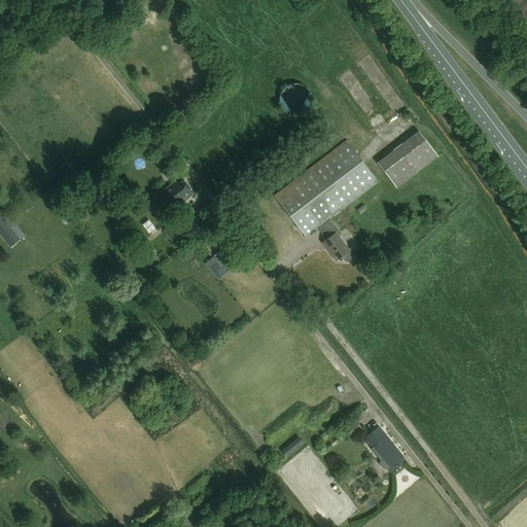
[(105,0),(115,12),(130,0),(105,0)]
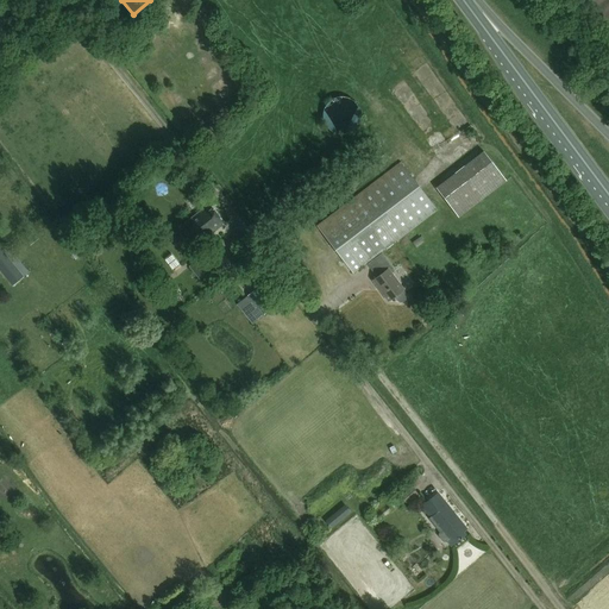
[(358,124),(359,120),(360,117),(359,114),(359,111),(358,107),(356,105),(353,102),(351,100),(347,99),(345,98),(341,98),(338,98),(334,99),(332,100),(328,102),(326,105),(325,107),(324,111),(322,113),(322,117),(322,120),(324,124),(325,126),(327,130),(330,132),(333,133),(336,135),(339,136),(343,136),(346,135),(350,133),(352,132),(355,130),(357,126),(358,124)]
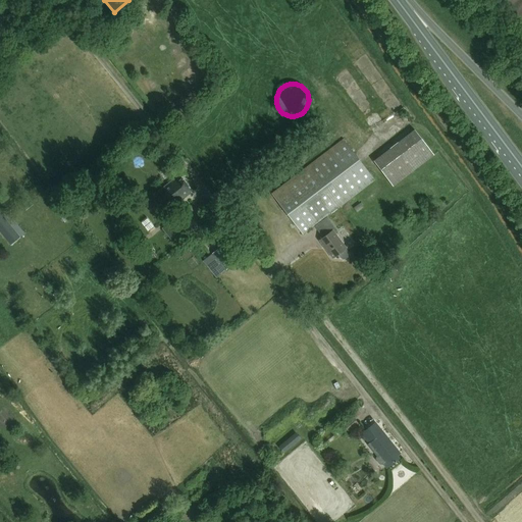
[(415,129),(373,161),(393,187),(434,156),(415,129)]
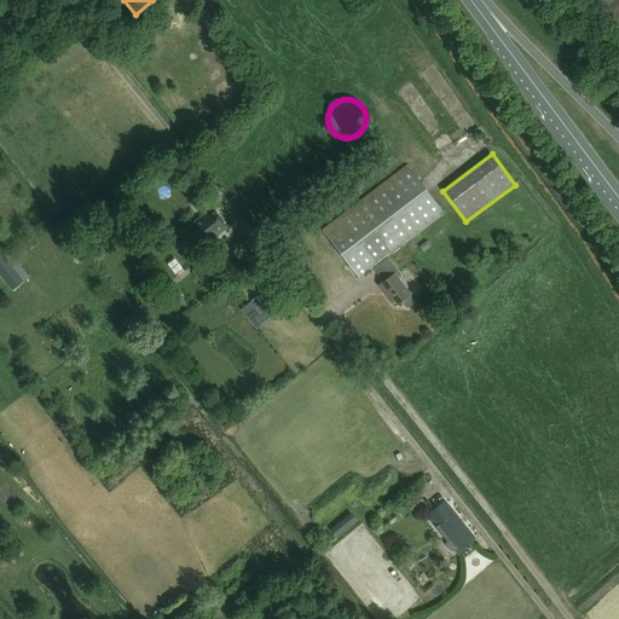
[(445,214),(408,165),(322,230),(359,279),(445,214)]
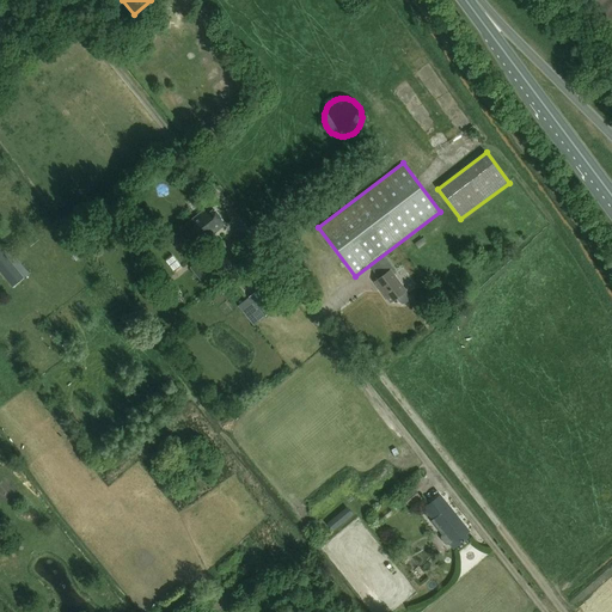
[(181,230),(196,249),(224,226),(221,222),(222,220),(214,209),(212,210),(208,207),(181,230)]
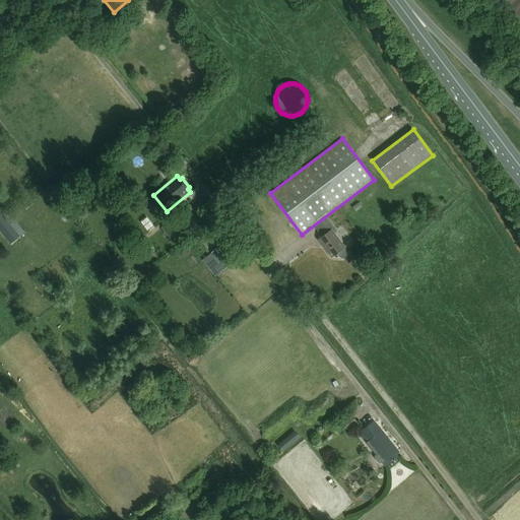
[(20,237),(0,212),(0,233),(10,246),(20,237)]
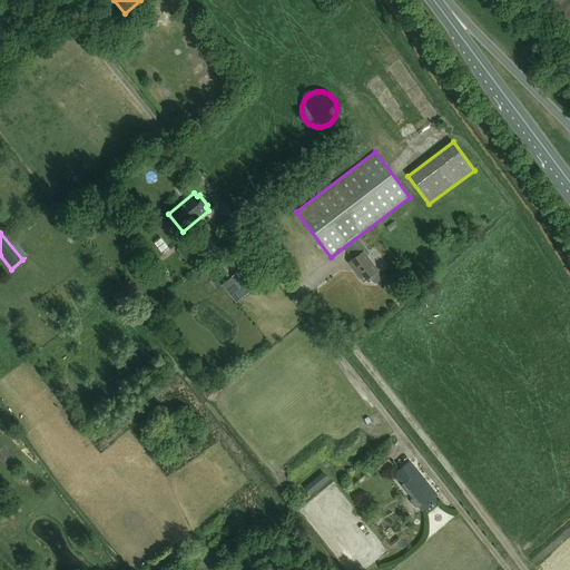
[(356,238),(345,247),(354,259),(349,263),(363,283),(370,278),(373,283),(374,284),(377,283),(383,278),(377,272),(379,272),(366,256),(369,254),(356,238)]
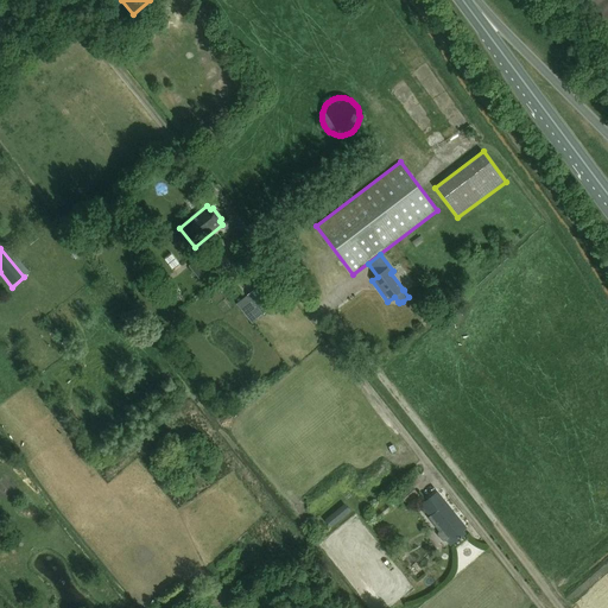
[(278,304),(261,284),(247,296),(263,315),(278,304)]
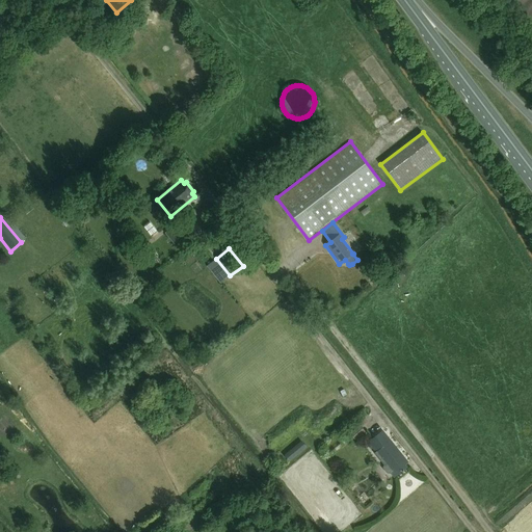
[(349,433),(354,441),(365,432),(358,425),(349,433)]
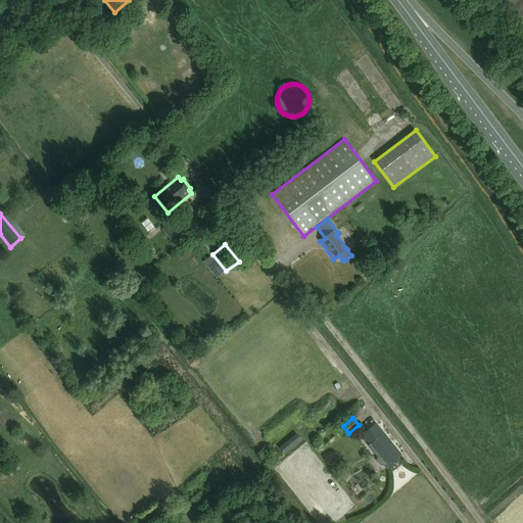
[(387,471),(400,460),(398,458),(401,456),(376,424),(362,435),(374,452),(373,452),(379,460),(378,461),(377,462),(381,467),(383,467),(384,466),(387,471)]
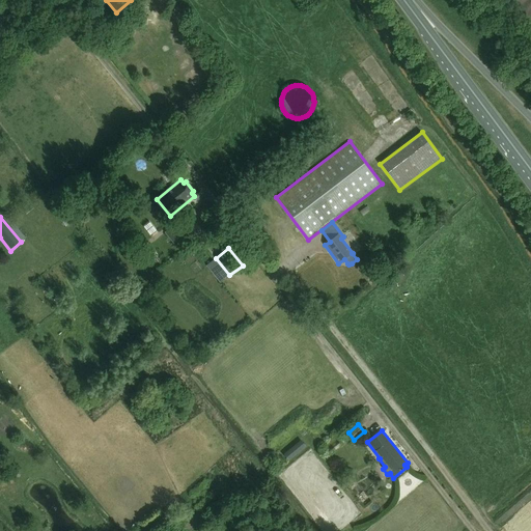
[(287,462),(306,447),(300,441),(282,455),(287,462)]
